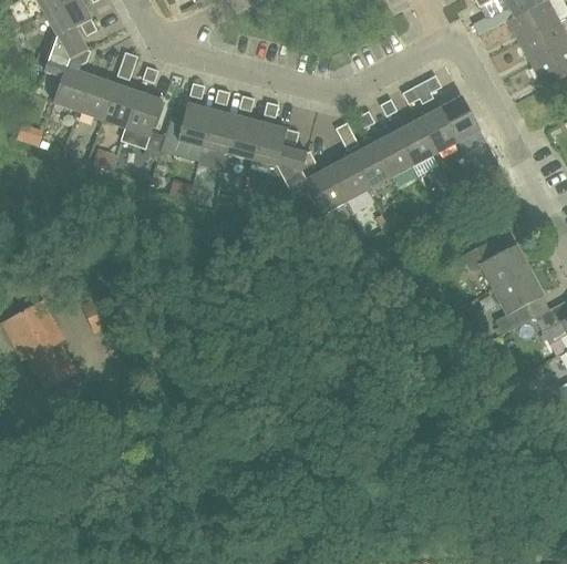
[(38,0),(44,13),(69,0),(38,0)]
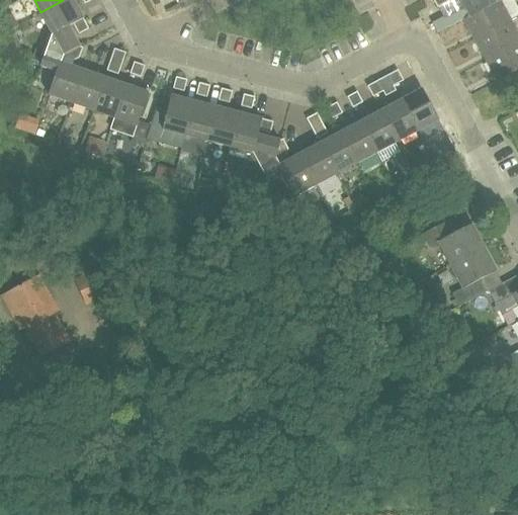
[(63,0),(40,12),(52,32),(68,23),(69,24),(73,21),(83,16),(74,0),(63,0)]
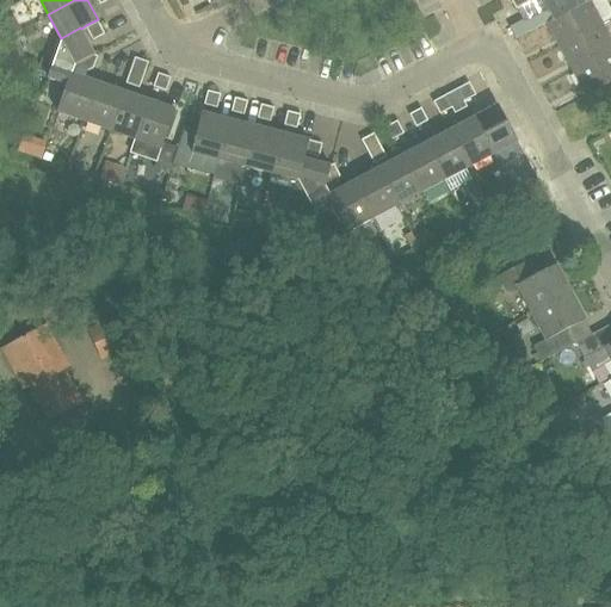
[(553,17),(585,0),(544,0),(553,17)]
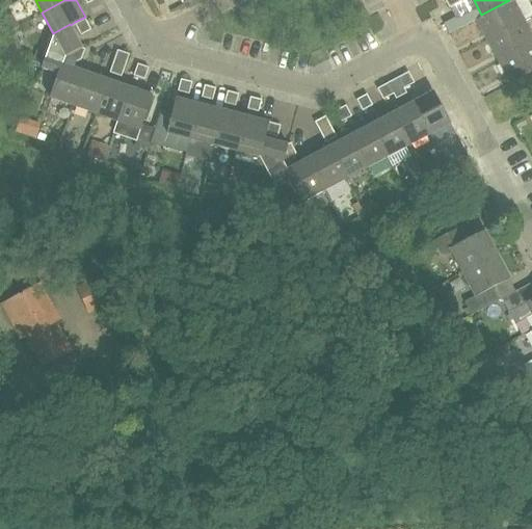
[(487,38),(525,19),(514,0),(509,0),(481,15),(476,18),(487,38)]
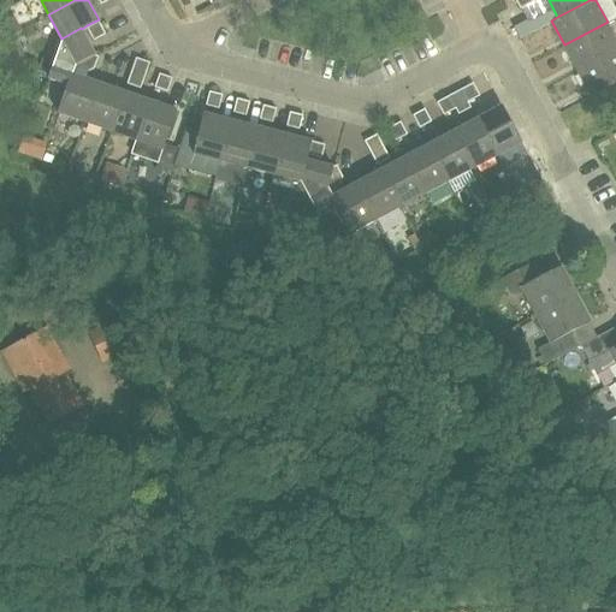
[(527,18),(514,25),(520,36),(533,30),(527,18)]
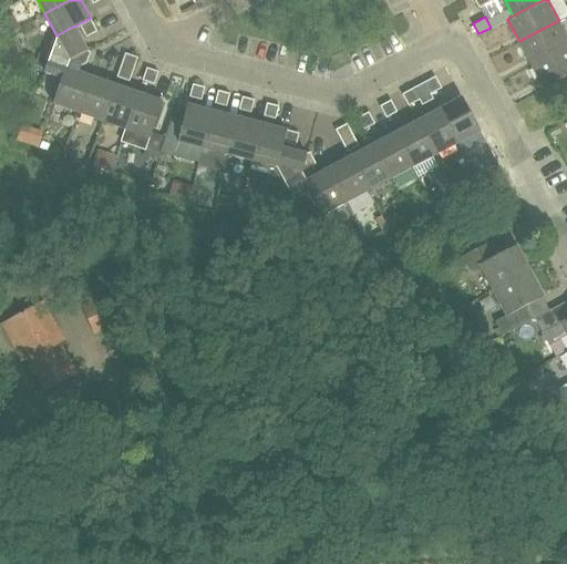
[(91,18),(80,23),(86,36),(96,29),(91,18)]
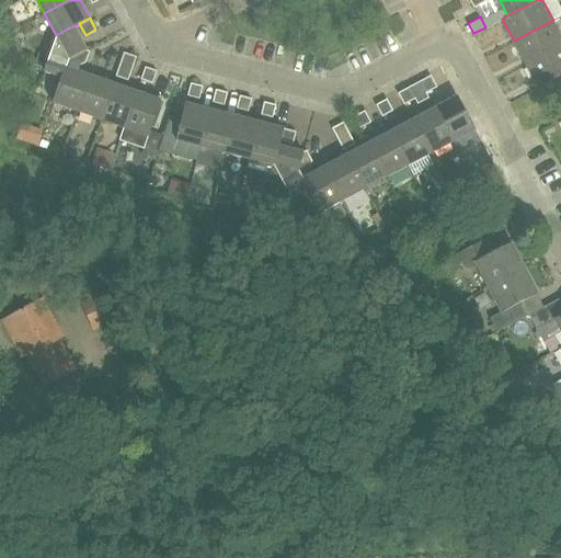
[(525,64),(560,44),(560,34),(553,20),(514,41),(525,64)]
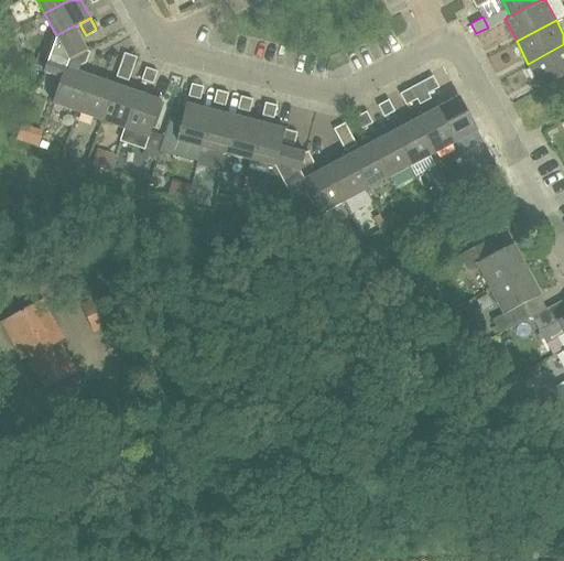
[(56,35),(44,69),(62,76),(66,65),(66,66),(68,60),(69,57),(86,49),(75,27),(74,25),(56,35)]
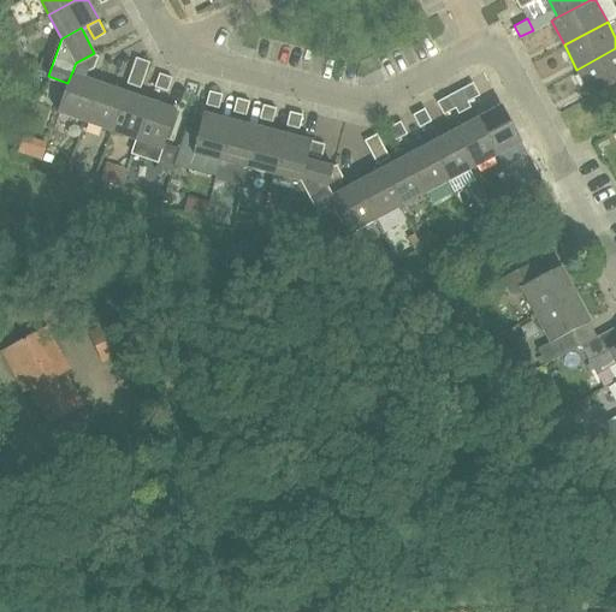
[(615,48),(576,70),(591,94),(615,79),(615,48)]
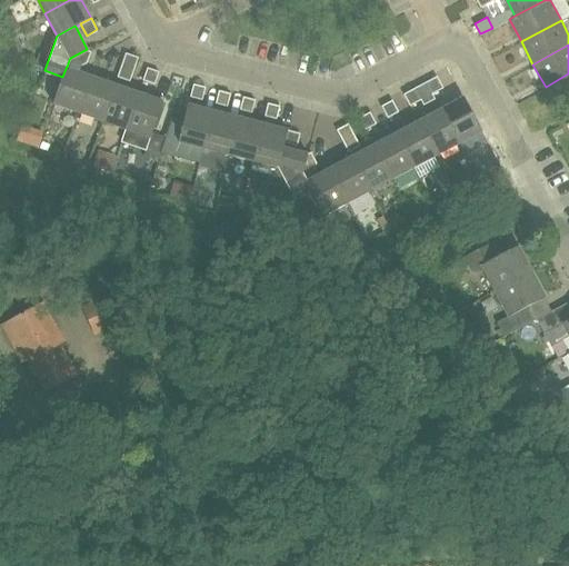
[(90,50),(87,49),(70,58),(69,60),(81,65),(87,61),(90,50)]
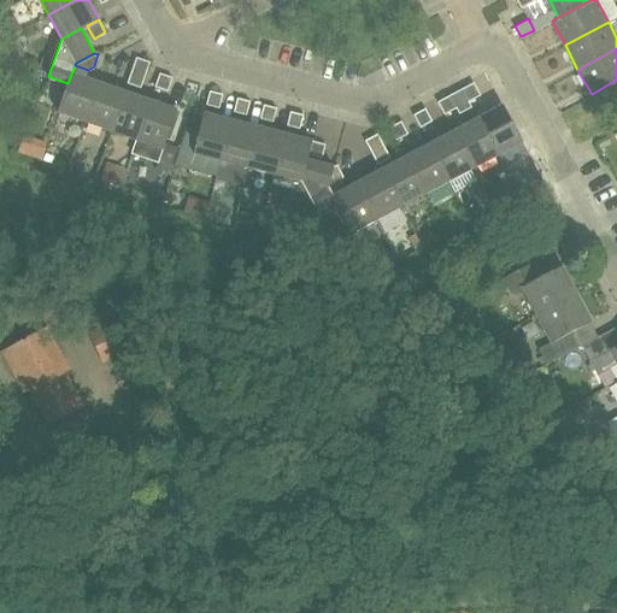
[(37,69),(47,72),(52,59),(42,56),(37,69)]
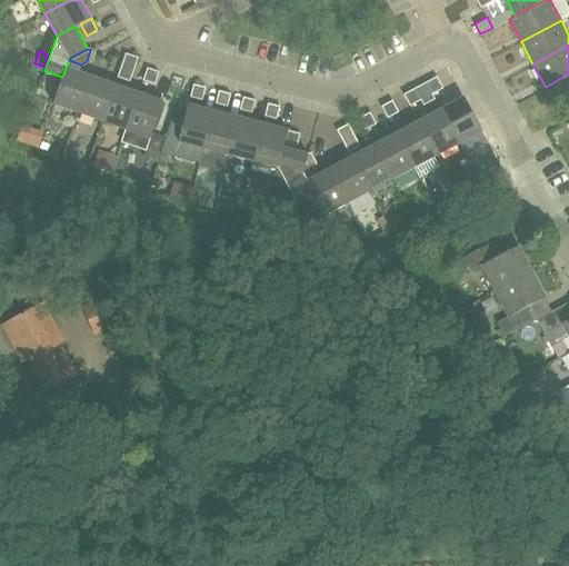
[(126,51),(121,63),(133,68),(138,56),(126,51)]
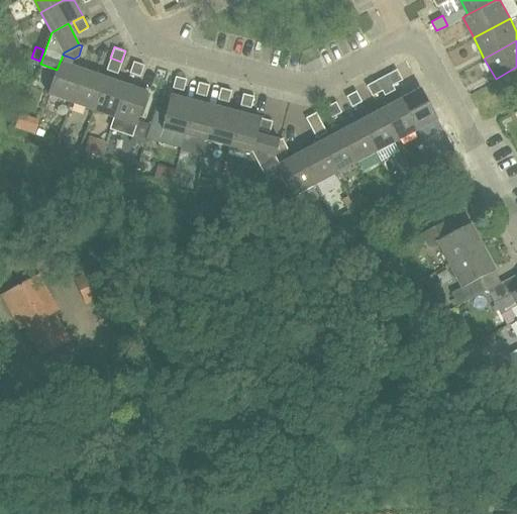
[(110,58),(106,68),(118,72),(121,62),(110,58)]
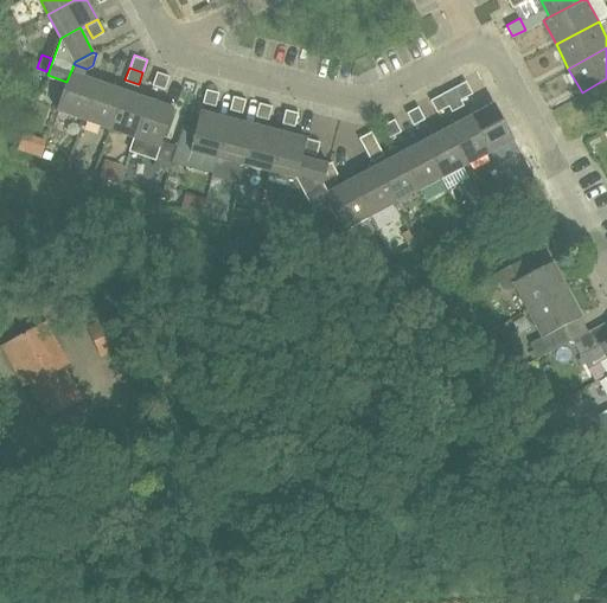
[(96,79),(71,71),(71,70),(66,82),(57,109),(83,119),(96,79)]
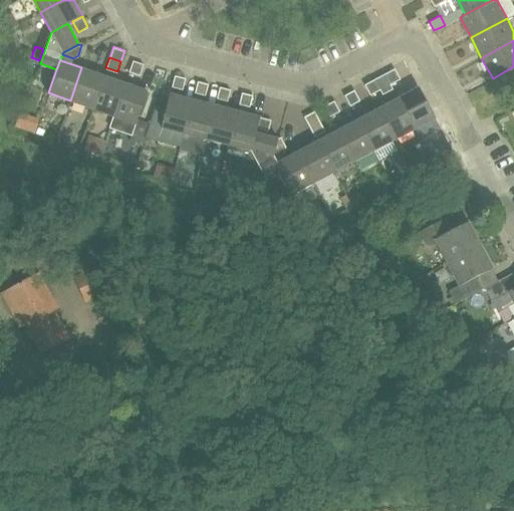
[(144,63),(133,59),(129,70),(140,74),(144,63)]
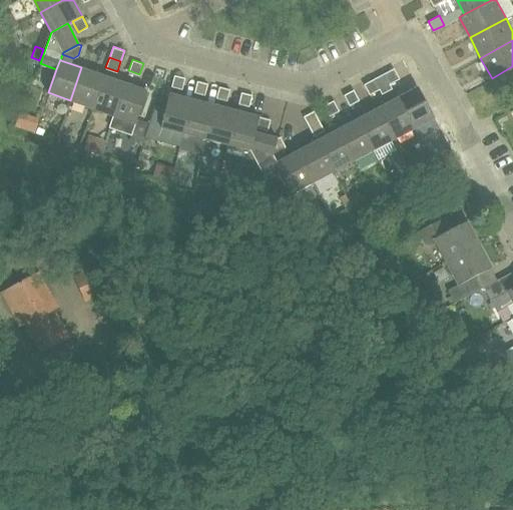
[(91,107),(103,74),(81,67),(70,100),(91,107)]
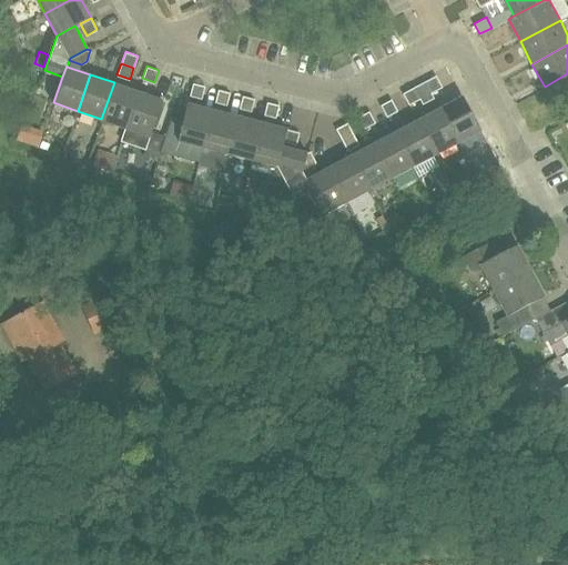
[(436,74),(425,80),(430,92),(442,87),(436,74)]
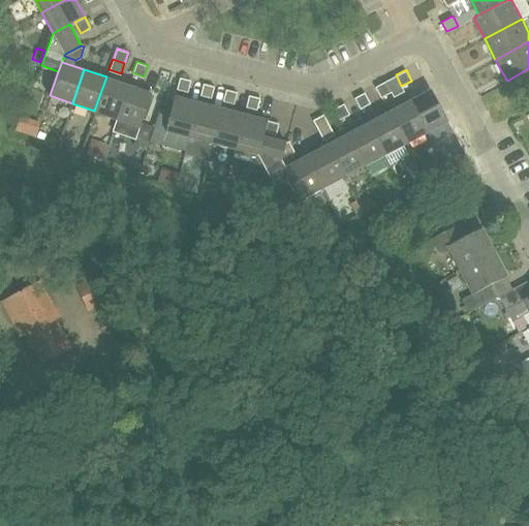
[(117,119),(128,85),(106,76),(94,111),(117,119)]
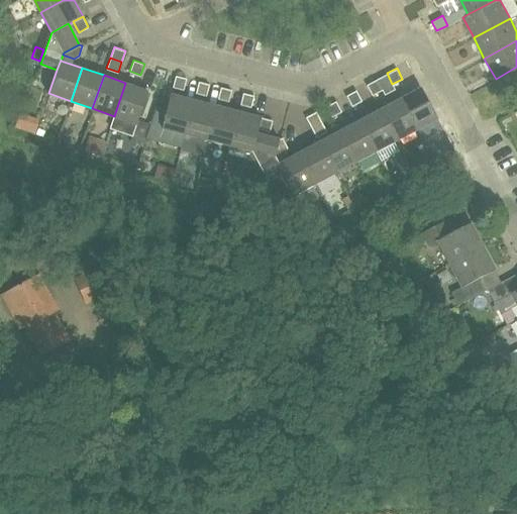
[(187,78),(176,75),(173,87),(184,89),(187,78)]
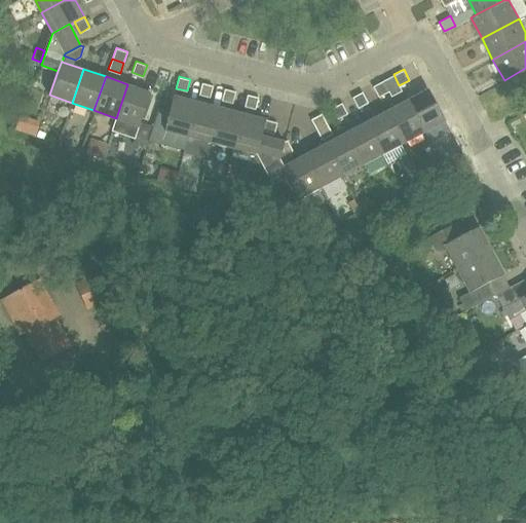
[(383,80),(373,85),(378,97),(388,90),(383,80)]
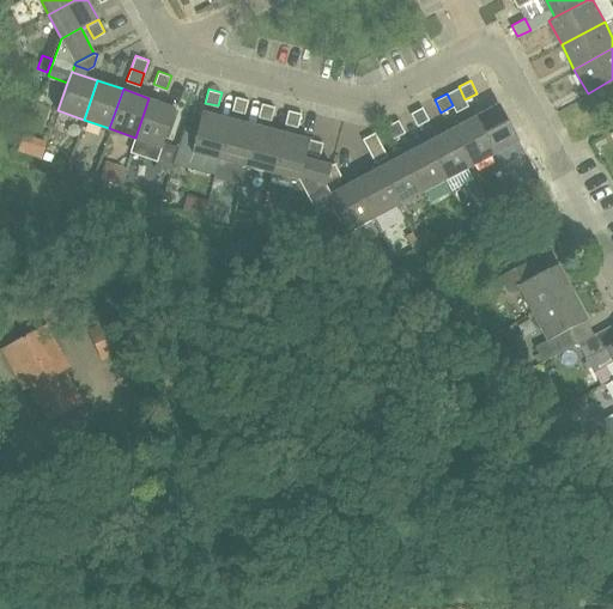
[(248,99),(236,96),(232,109),(246,113),(248,99)]
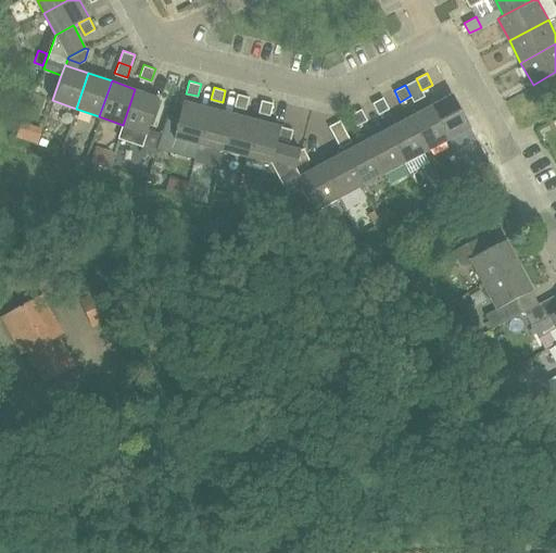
[(135,89),(123,125),(147,134),(160,98),(135,89)]
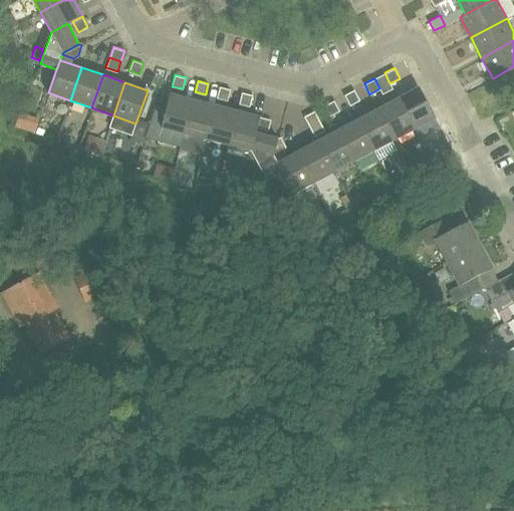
[(231,88),(220,85),(217,97),(228,100),(231,88)]
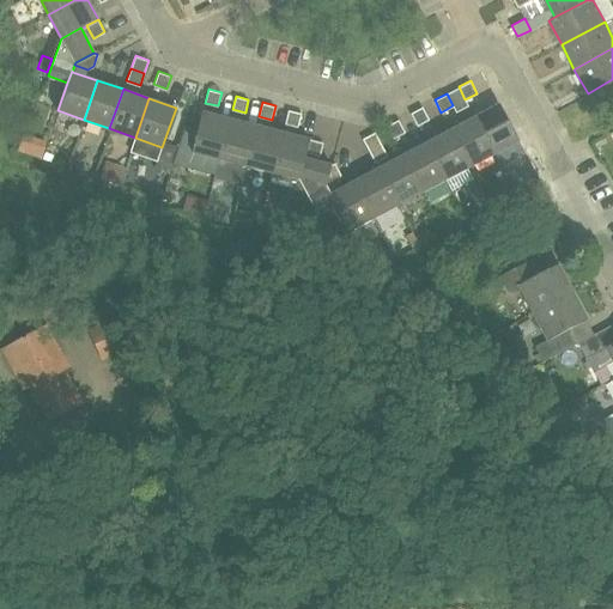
[(474,116),(493,152),(519,139),(499,103),(474,116)]
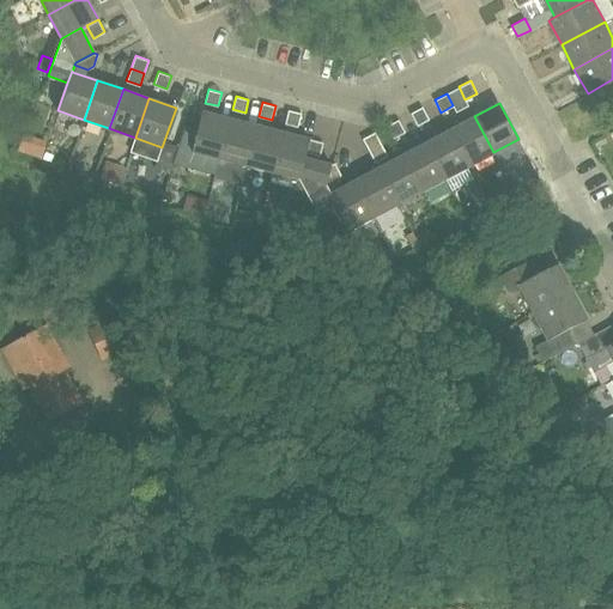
[(422,105),(411,113),(417,125),(429,119),(422,105)]
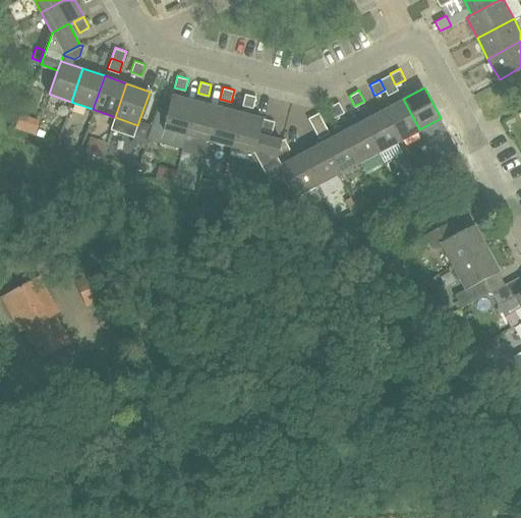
[(256,96),(245,93),(242,105),(253,108),(256,96)]
